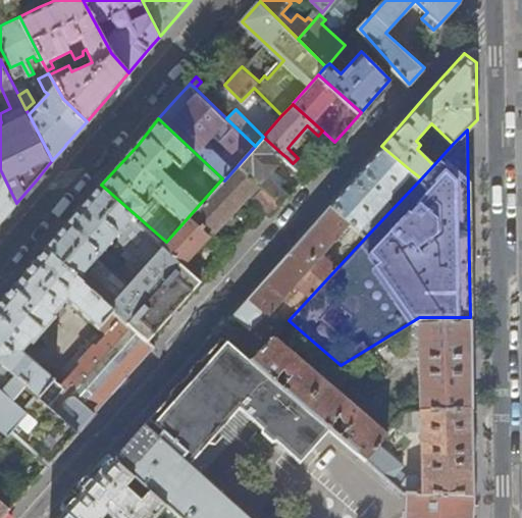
[(263,137),(255,146),(240,163),(281,201),(290,193),(266,172),(282,154),(263,137)]
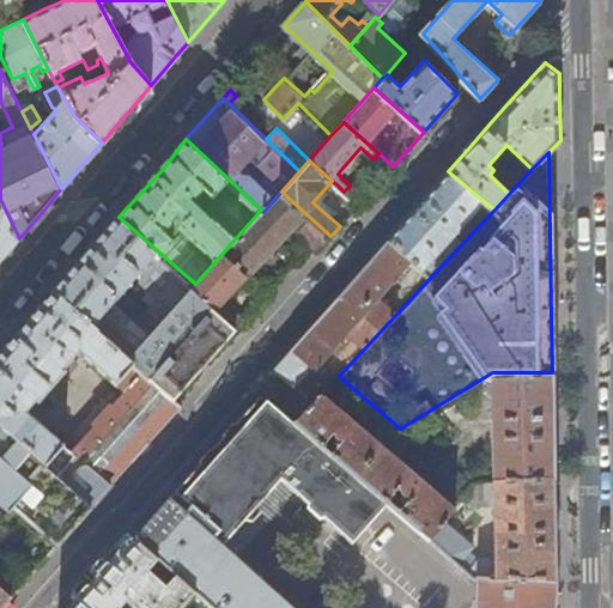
[(484,201),(448,171),(418,205),(388,239),(422,269),(484,201)]
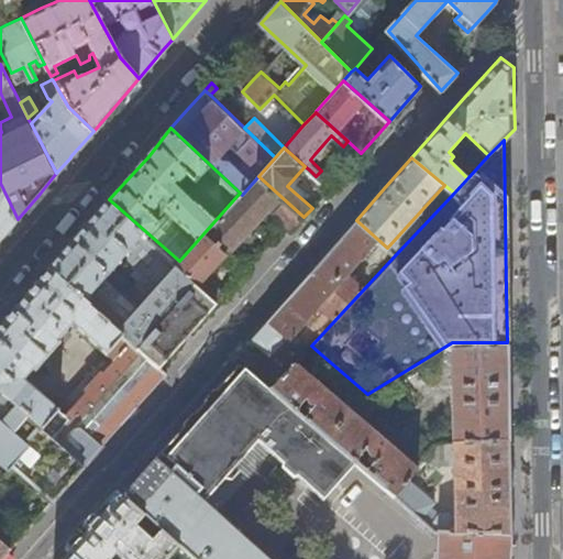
[(330,188),(316,176),(309,170),(298,182),(299,186),(317,203),(330,188)]
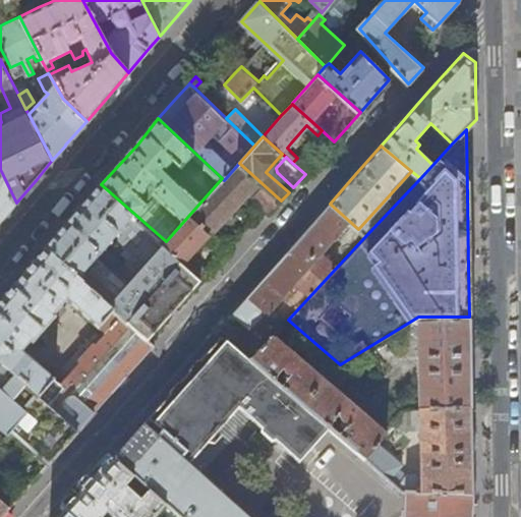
[(281,200),(239,163),(224,180),(222,178),(189,215),(210,233),(227,248),(232,242),(216,227),(231,209),(247,191),(265,206),(271,212),(281,200)]
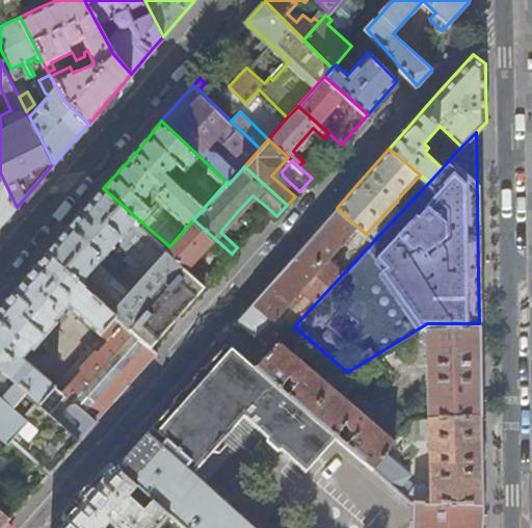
[(0,173),(0,225),(1,223),(17,207),(0,173)]
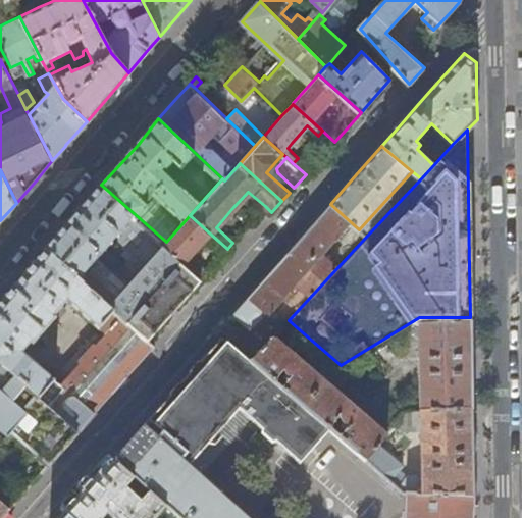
[(166,242),(101,185),(74,215),(61,230),(46,248),(84,281),(83,281),(109,305),(163,246),(166,242)]
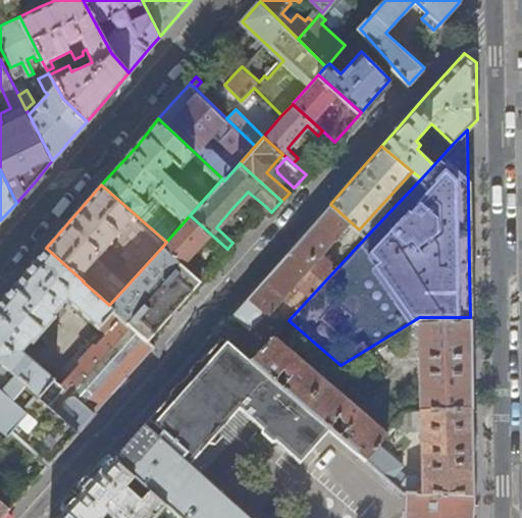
[(367,236),(359,229),(330,204),(320,215),(290,249),(278,262),(255,288),(236,310),(227,318),(218,329),(222,332),(252,359),(274,335),(282,325),(289,320),(367,236)]
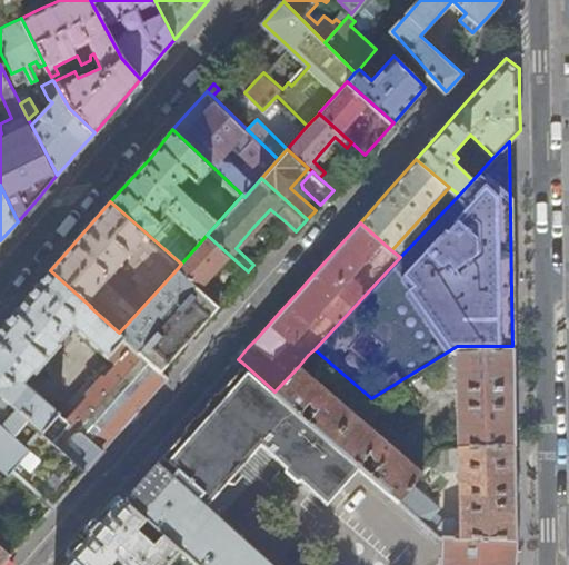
[(215,270),(229,255),(207,235),(181,264),(178,268),(219,304),(225,297),(206,280),(215,270)]
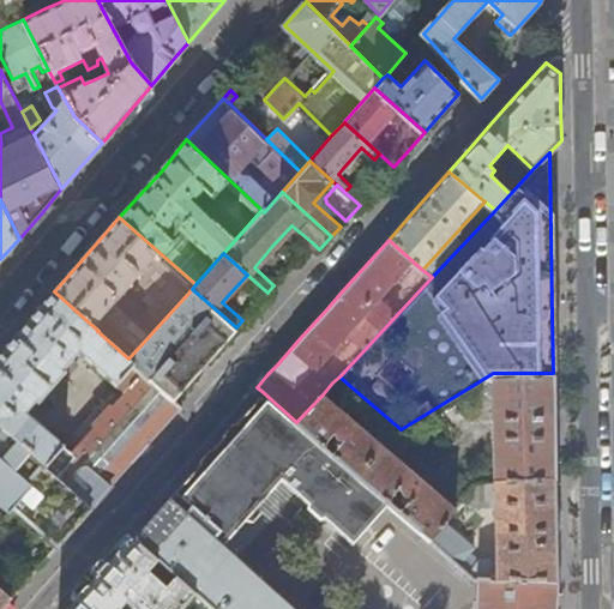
[(204,365),(236,327),(192,289),(128,359),(137,366),(173,398),(175,397),(204,365)]
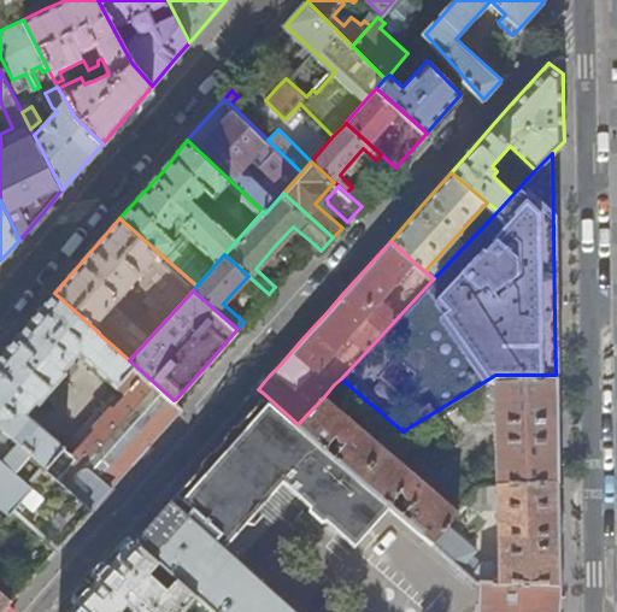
[(78,355),(118,389),(137,368),(129,360),(98,333),(99,333),(54,293),(9,343),(0,353),(0,425),(50,469),(66,451),(64,449),(65,447),(28,415),(35,405),(39,407),(66,376),(63,372),(78,355)]
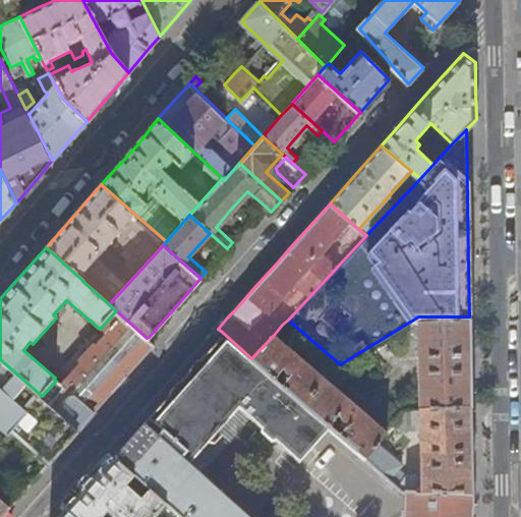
[(56,381),(42,396),(78,428),(101,404),(145,355),(154,344),(147,338),(116,310),(100,329),(103,332),(100,335),(96,332),(58,374),(64,380),(59,384),(56,381)]
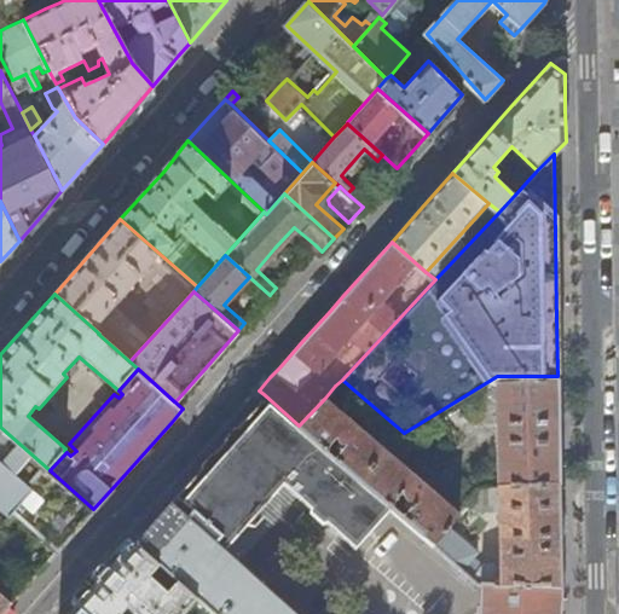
[(559,424),(557,376),(497,376),(498,485),(560,482),(559,424)]
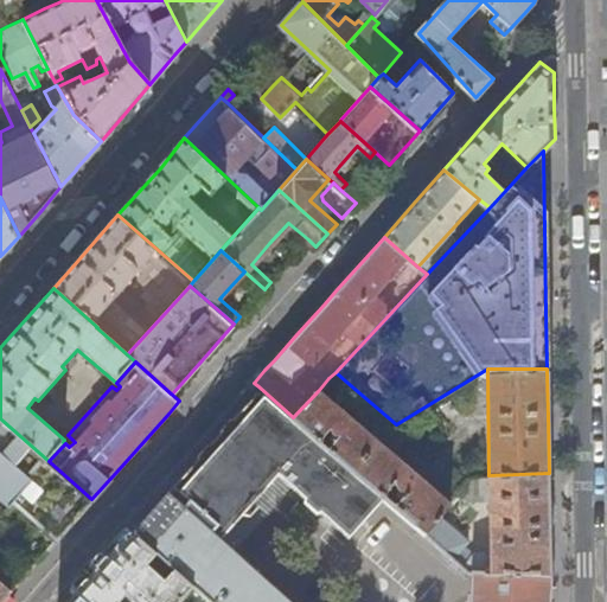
[(346,382),(336,372),(328,378),(340,389),(346,382)]
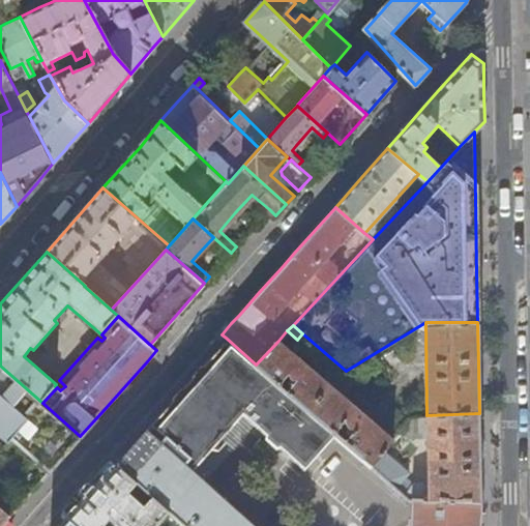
[(152,420),(145,430),(194,472),(244,413),(310,468),(337,436),(333,433),(287,391),(278,384),(256,364),(226,338),(198,369),(152,420)]
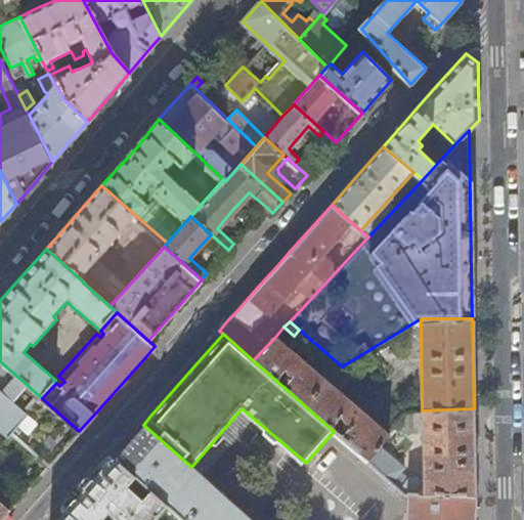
[(388,436),(275,337),(253,360),(275,380),(286,369),(287,370),(287,372),(288,373),(285,377),(288,381),(284,387),(330,428),(340,417),(342,418),(341,422),(344,423),(341,426),(346,430),(341,437),(367,460),(380,444),(388,436)]
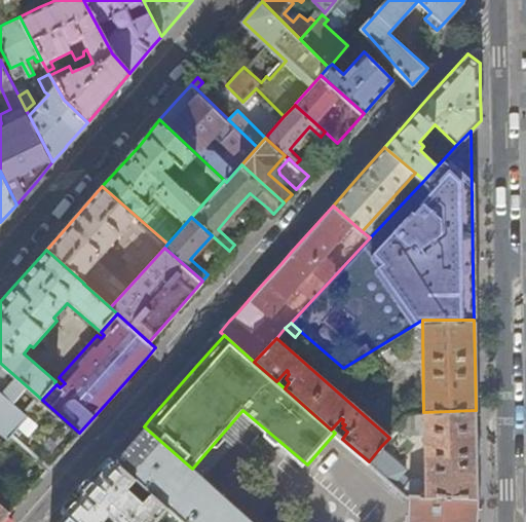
[(0,447),(8,438),(45,471),(59,455),(79,433),(42,400),(0,363),(0,447)]
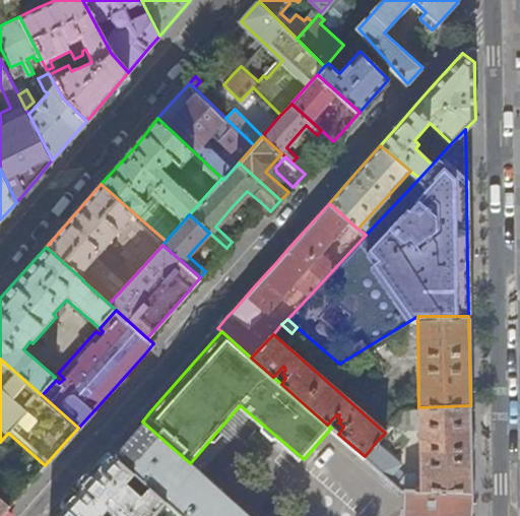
[(471,448),(470,405),(418,407),(405,408),(394,421),(399,426),(419,426),(419,475),(407,475),(398,467),(401,463),(377,441),(365,456),(401,489),(406,489),(471,492),(471,448)]
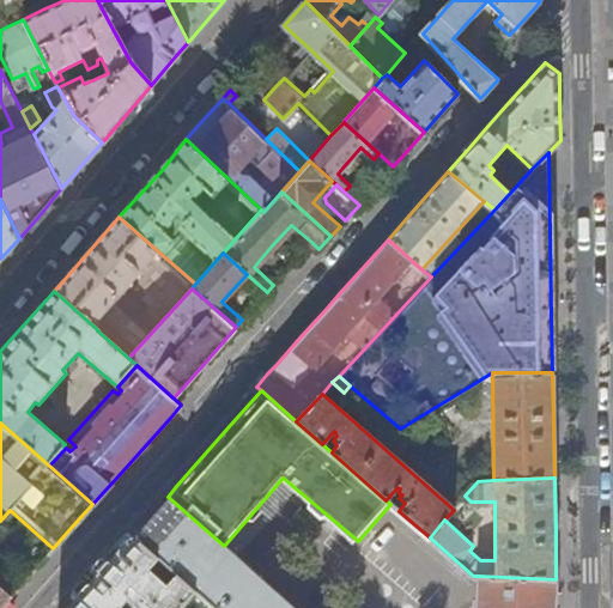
[(194,593),(212,607),(293,607),(262,579),(259,577),(224,546),(168,497),(167,497),(169,499),(133,537),(194,593)]
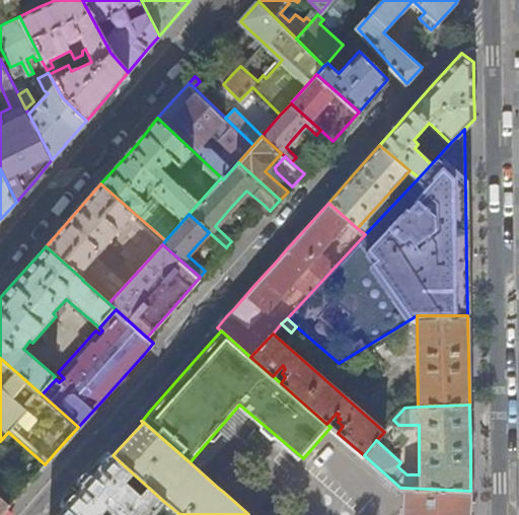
[(152,514),(164,502),(113,455),(112,454),(106,450),(85,474),(62,501),(70,509),(75,514),(152,514)]
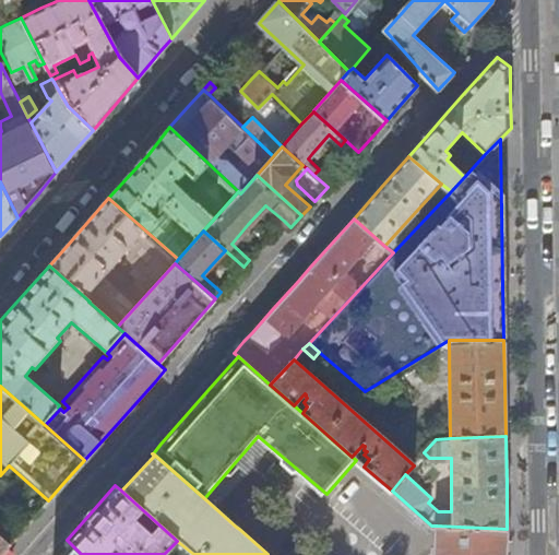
[(506,554),(507,529),(437,526),(435,554),(506,554)]
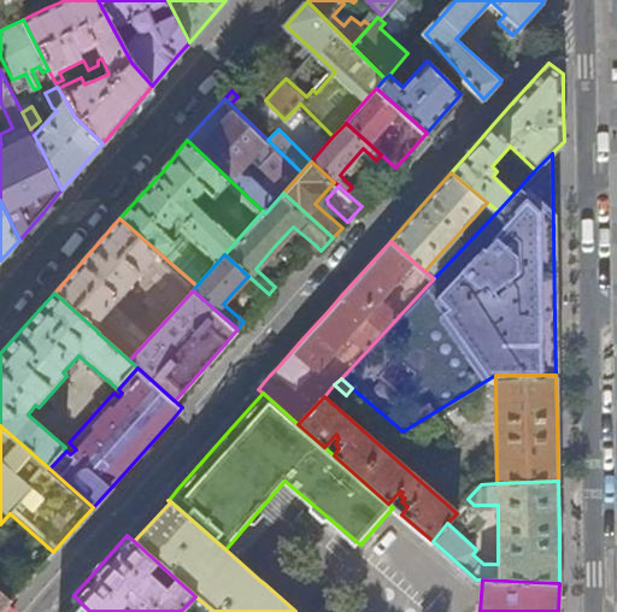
[(0,611),(11,600),(0,589),(0,611)]
